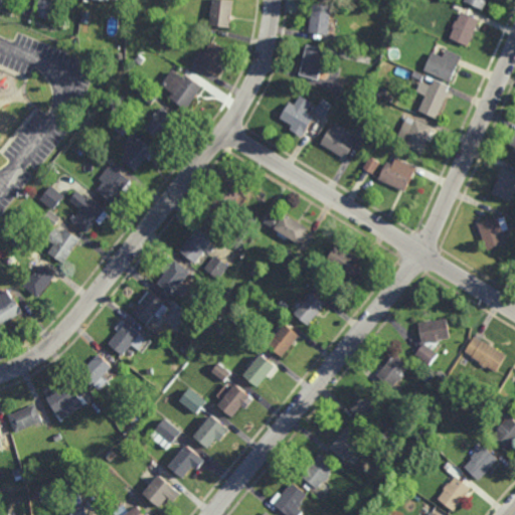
[(52,18),(37,15),(39,0),(45,0),(55,2),(52,18)]
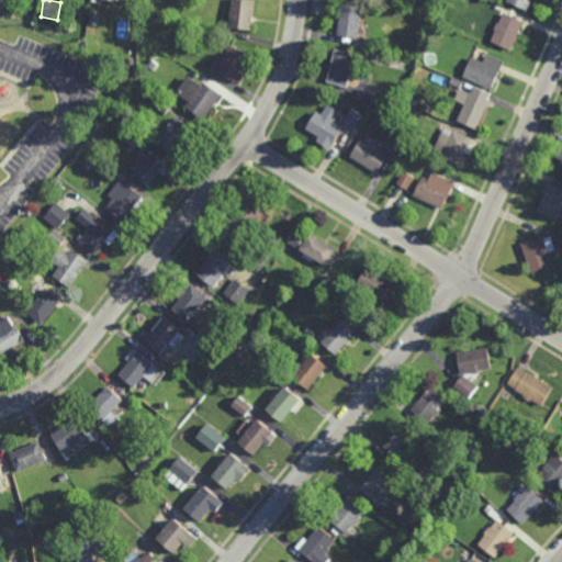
[(253,33),(231,30),(233,0),(245,0),(256,1),(253,33)]
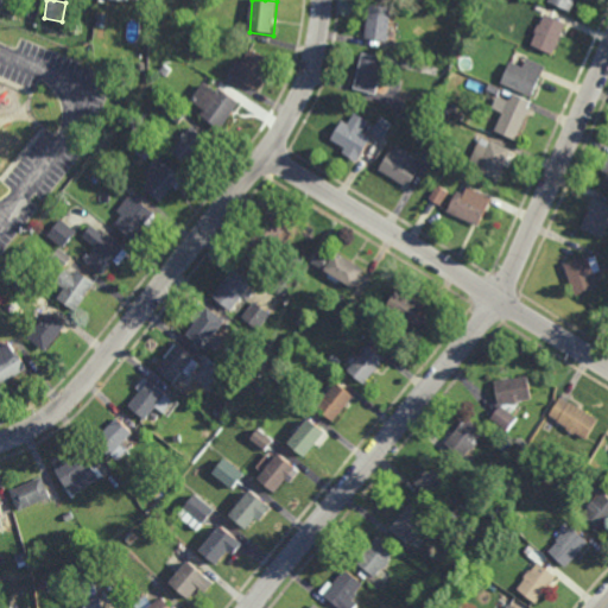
[(577,0),(571,16),(549,5),(550,0),(577,0)]
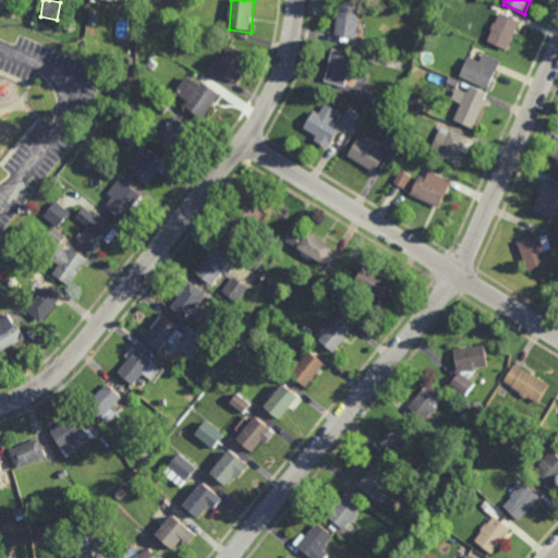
[(362,39),(336,35),(340,9),(359,11),(355,29),(363,31),(362,39)]
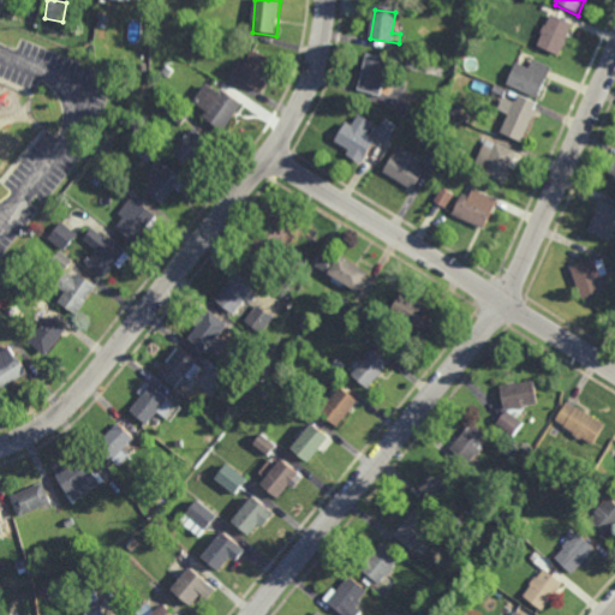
[(555,18),(556,17),(572,24),(559,54),(537,46),(542,34),(539,34),(545,21),(548,22),(550,16),(555,18)]
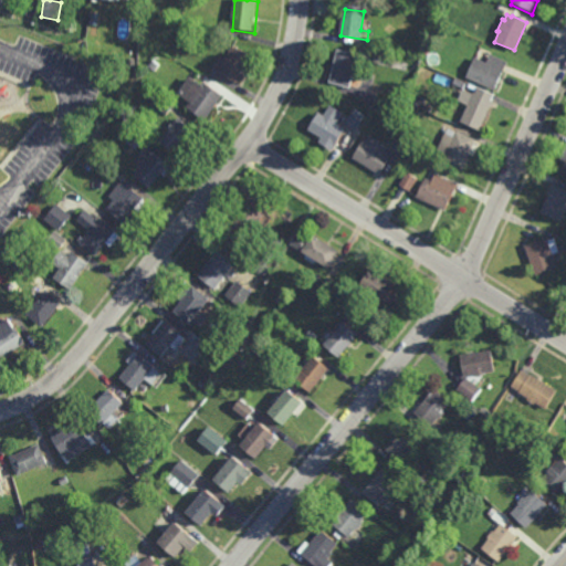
[(0,50),(0,28),(22,38),(14,56),(0,50)]
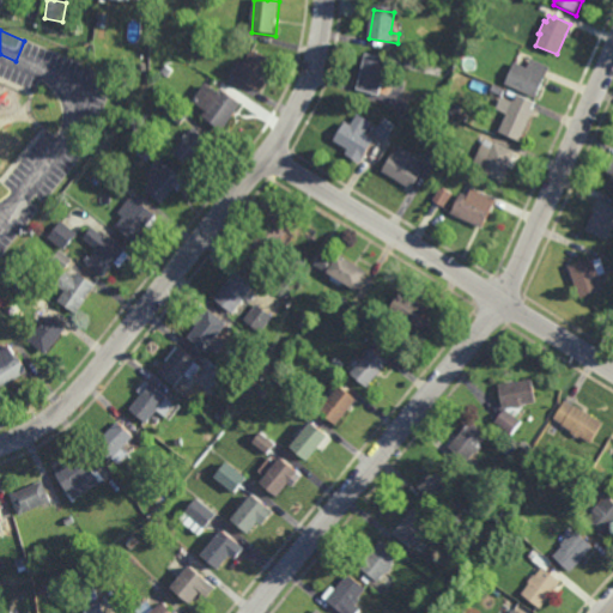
[(260,89),(238,79),(243,68),(241,67),(244,60),(247,60),(252,50),(272,59),(260,89)]
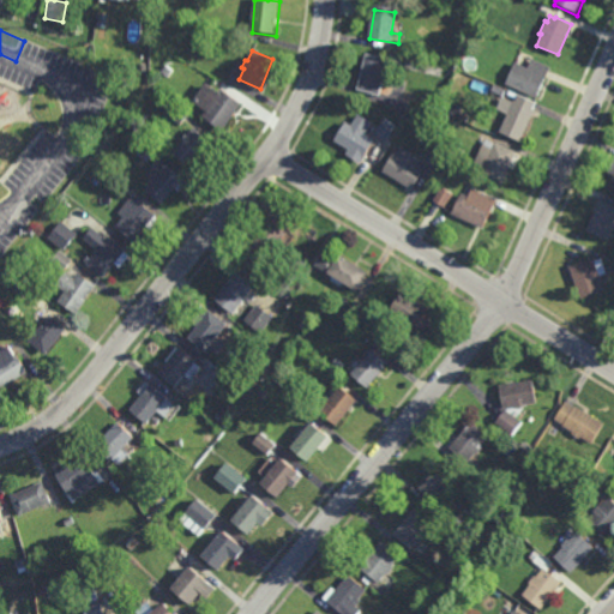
[(379,95),(357,89),(366,53),(389,59),(379,95)]
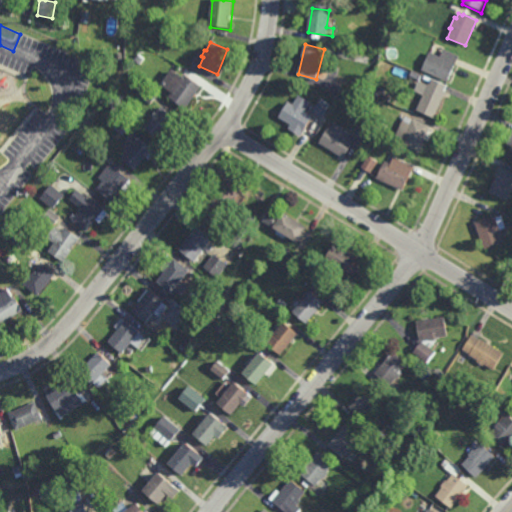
[(43,63),(50,46),(88,63),(81,79),(43,63)]
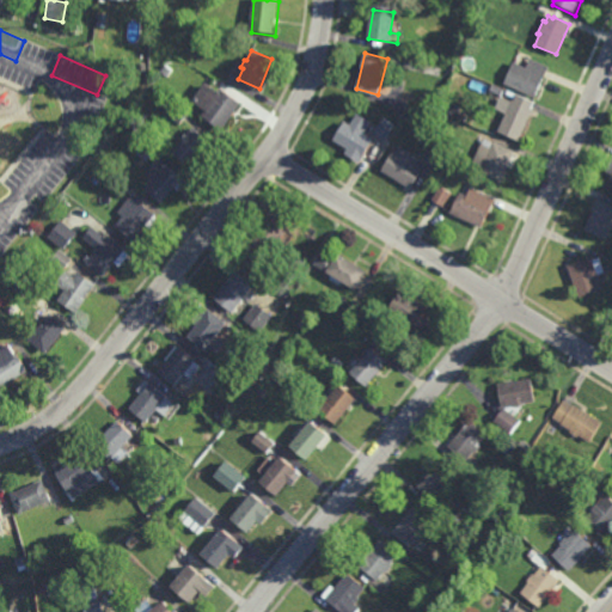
[(534,97),(503,84),(513,61),(526,67),(530,59),(548,67),(534,97)]
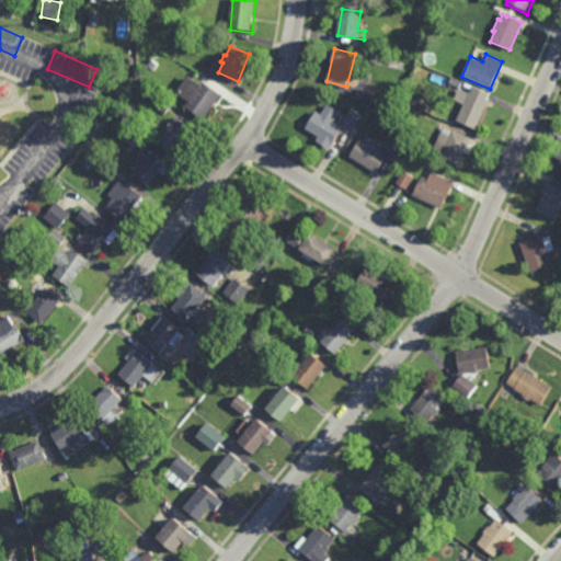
[(0,80),(0,57),(12,63),(3,82),(0,80)]
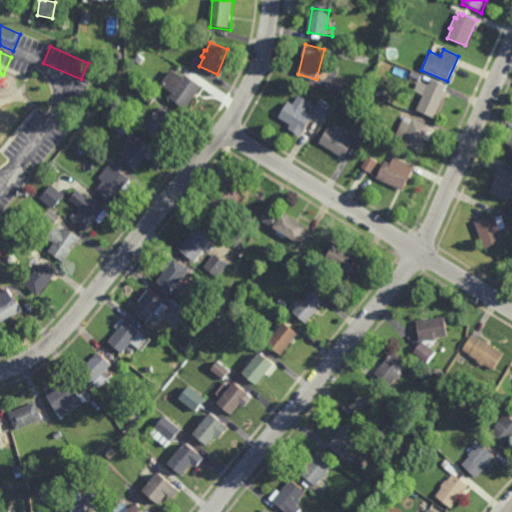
[(139,63),(134,60),(139,54),(143,58),(139,63)]
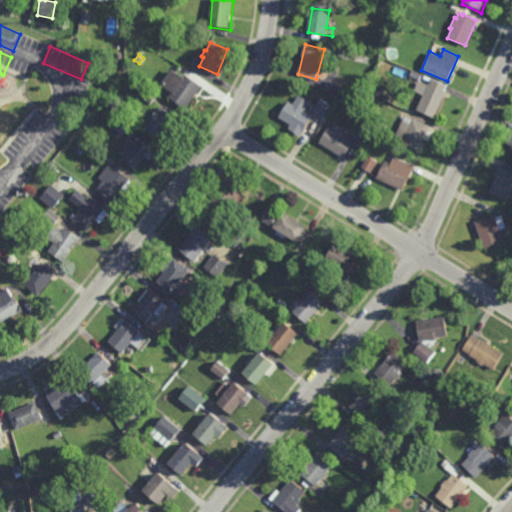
[(6,101),(21,64),(29,67),(14,104),(6,101)]
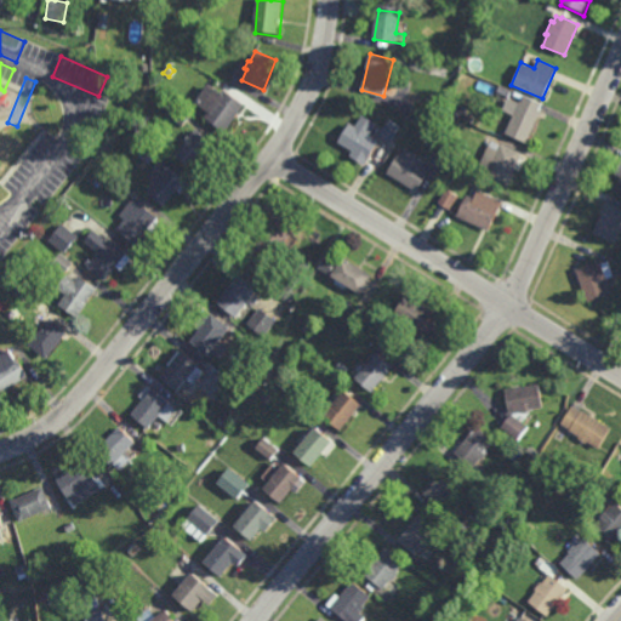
[(222,93),(224,90),(244,104),(224,130),(206,117),(209,112),(195,102),(209,84),(222,93)]
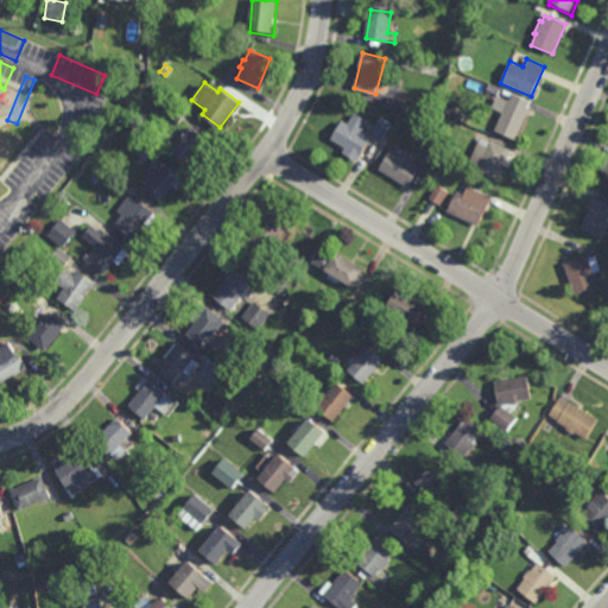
[(39,103),(48,83),(94,103),(86,122),(39,103)]
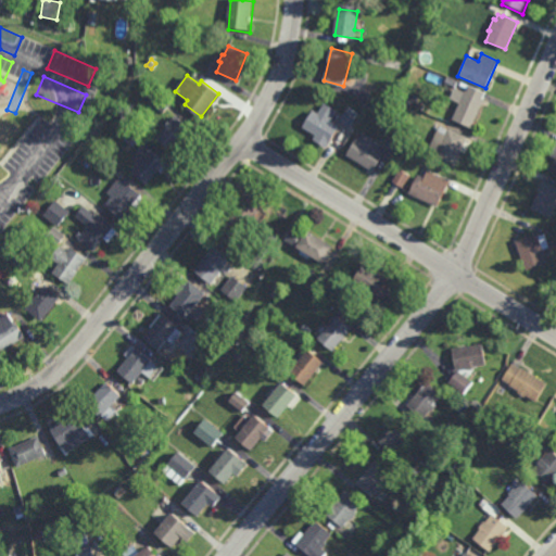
[(455,88),(454,89),(444,85),(447,78),(457,83),(455,88)]
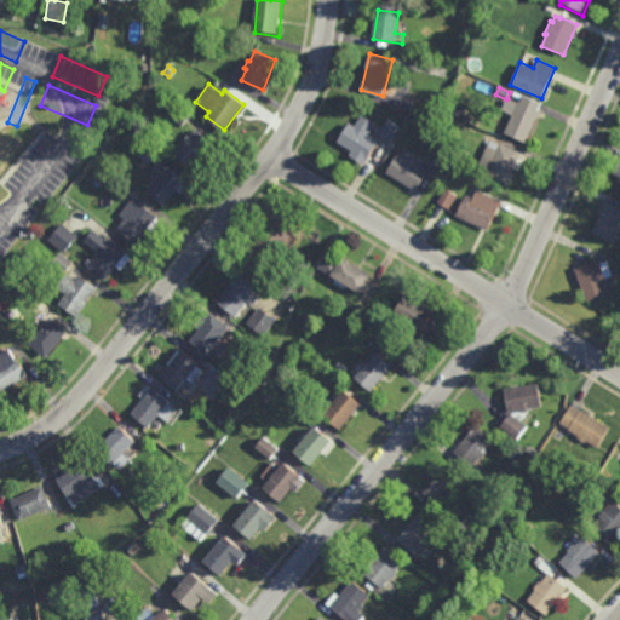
[(538,110),(539,110),(526,142),(504,132),(511,116),(501,112),(506,99),(507,98),(517,103),(518,101),(521,102),(523,96),(540,103),(538,110)]
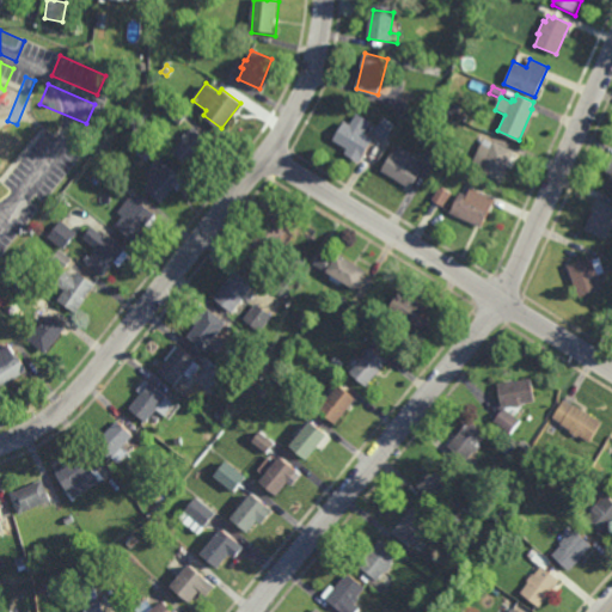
[(402,110),(395,106),(398,101),(404,103),(402,110)]
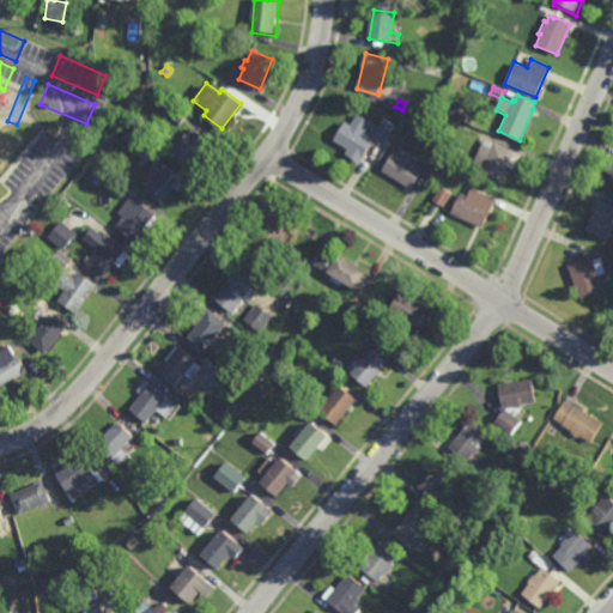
[(180,125),(165,113),(174,102),(188,113),(180,125)]
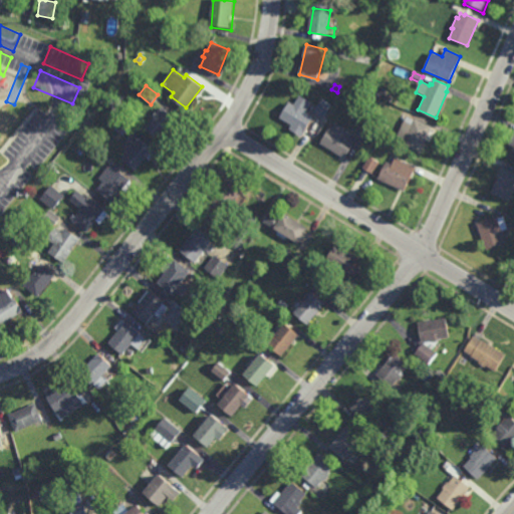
[(304,111),(313,117),(299,138),(289,131),(292,125),(279,117),(289,101),(294,105),(300,96),(310,103),(304,111)]
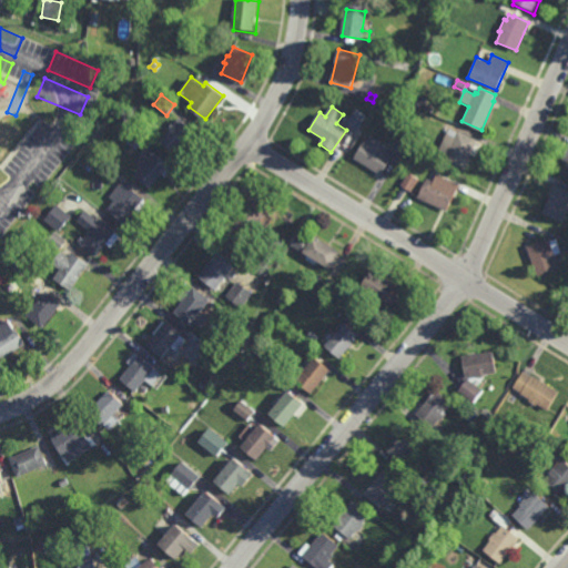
[(357,129),(346,121),(355,109),(366,117),(357,129)]
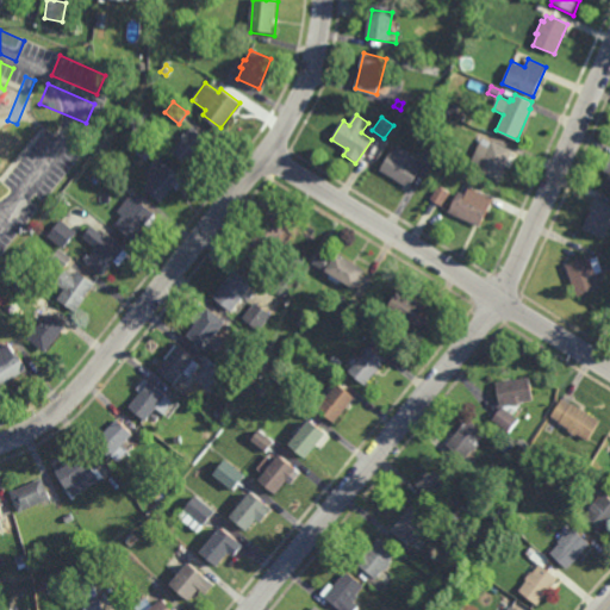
[(26,138),(35,118),(81,137),(73,157),(26,138)]
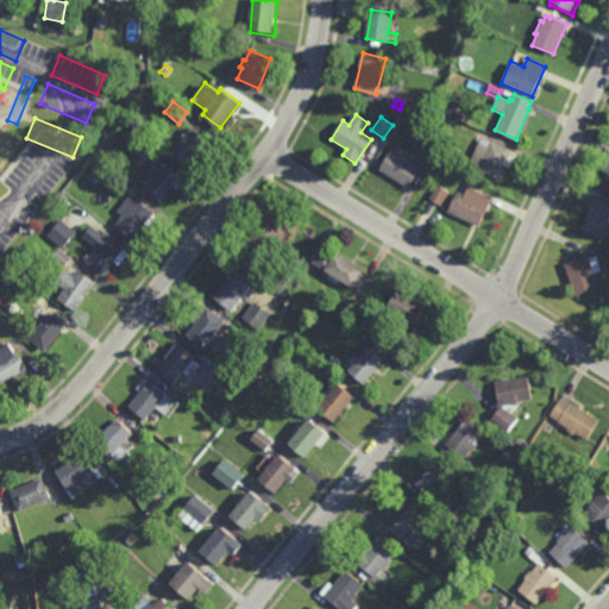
[(190,167),(173,152),(192,127),(211,142),(190,167)]
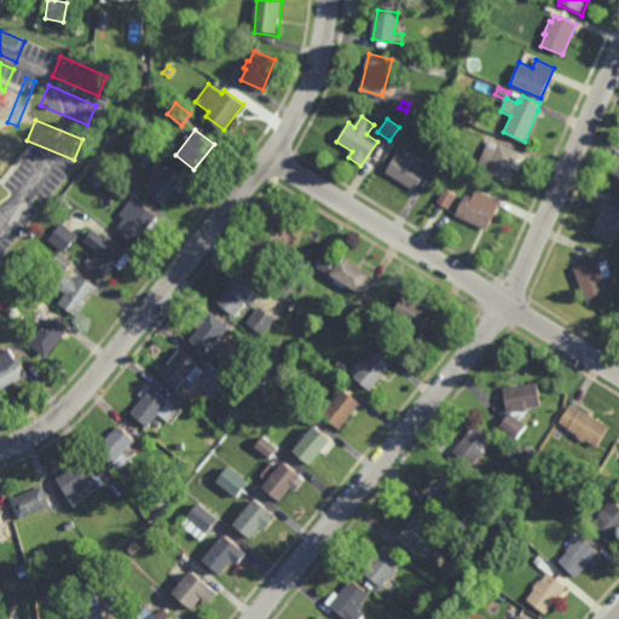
[(148,163),(134,152),(145,140),(158,151),(148,163)]
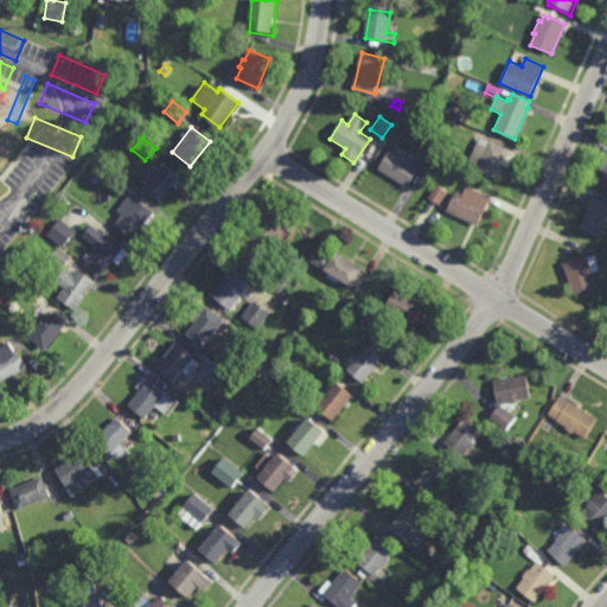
[(510,151),(496,183),(475,173),(479,167),(468,163),(478,144),(486,147),(489,141),(510,151)]
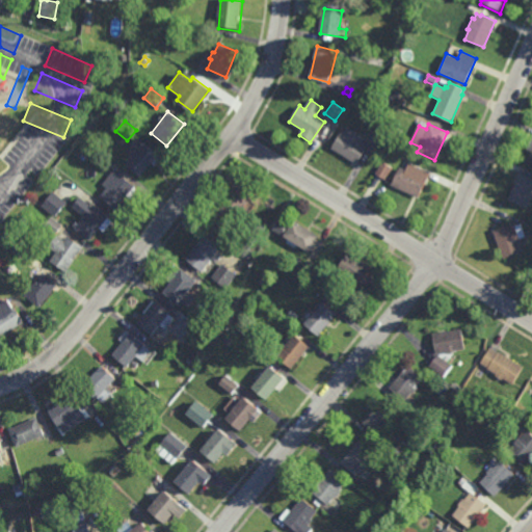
[(370,140),(376,130),(387,136),(378,149),(370,143),(371,141),(356,164),(331,149),(341,132),(344,134),(348,127),(370,140)]
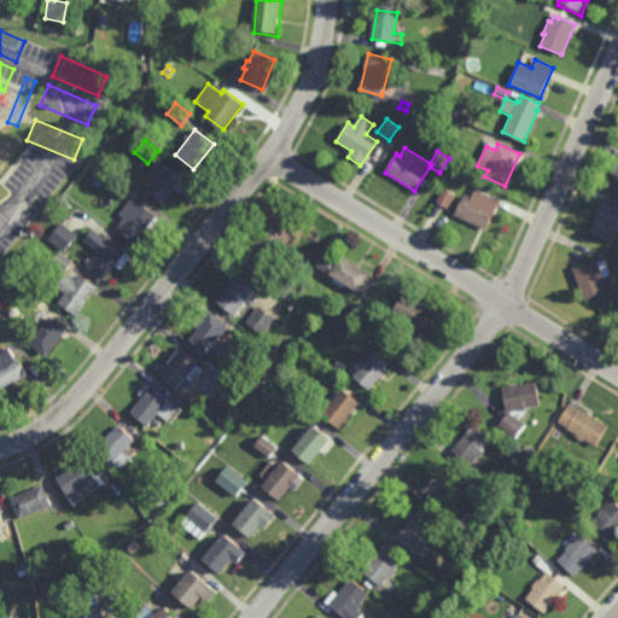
[(164,204),(146,190),(153,181),(146,176),(159,159),(184,179),(164,204)]
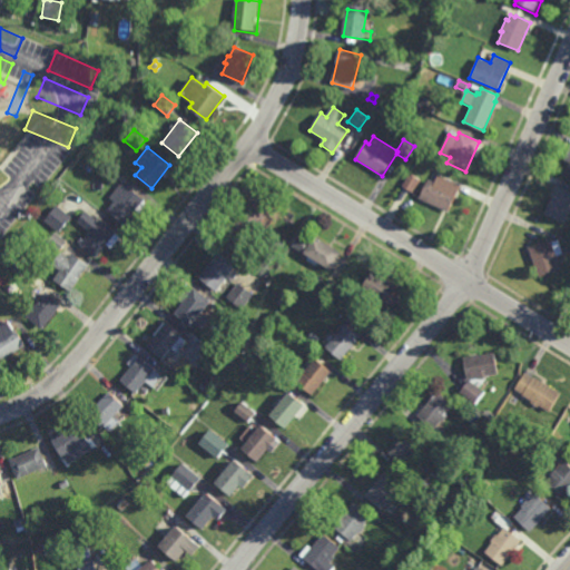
[(121,184),(117,179),(121,174),(126,178),(121,184)]
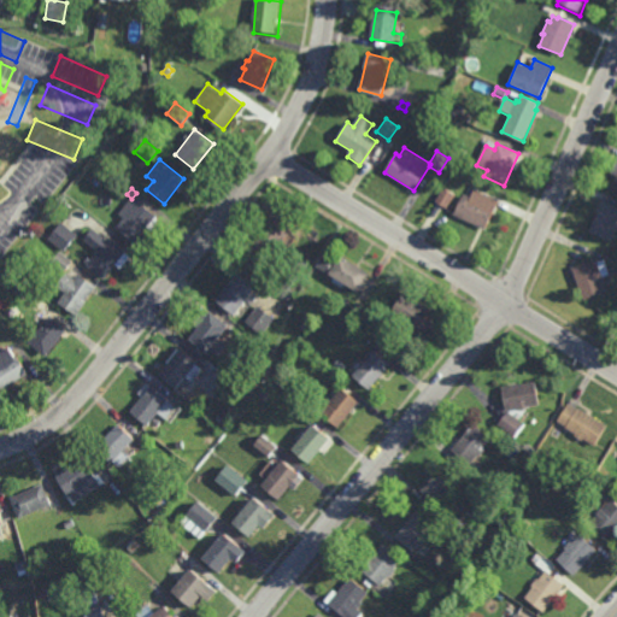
[(446,210),(436,203),(445,189),(454,195),(446,210)]
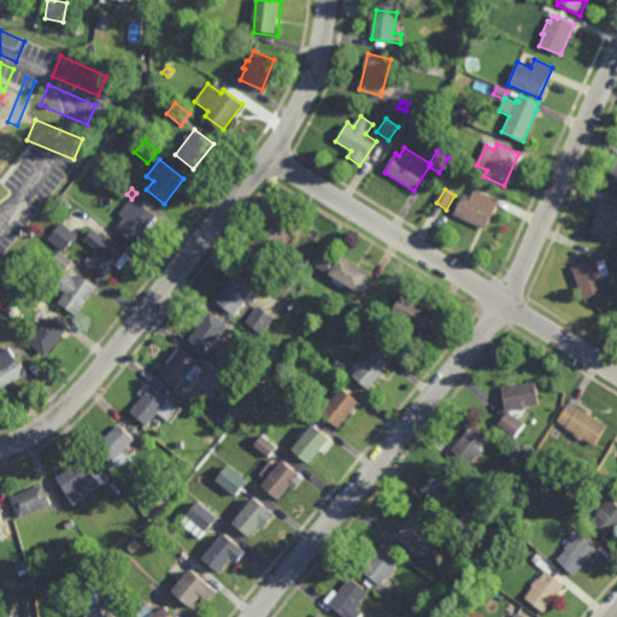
[(498,203),(486,230),(453,216),(463,195),(470,199),(474,191),(498,203)]
